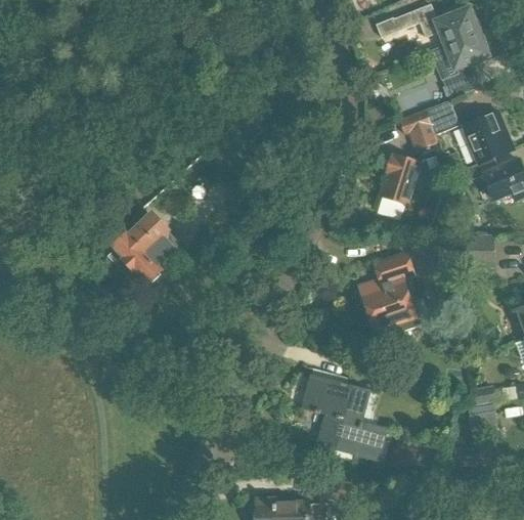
[(446,43),(479,30),(470,7),(438,19),(432,2),(394,17),(394,16),(378,23),(383,36),(421,20),(427,35),(441,30),(446,43)]
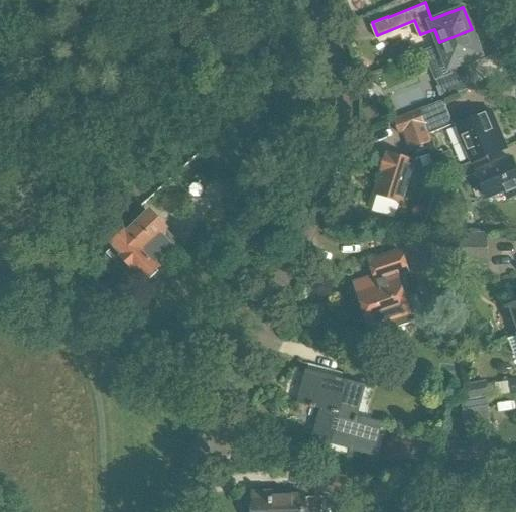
[(472,29),(439,42),(425,48),(436,76),(444,96),(473,85),(463,60),(481,53),(472,29)]
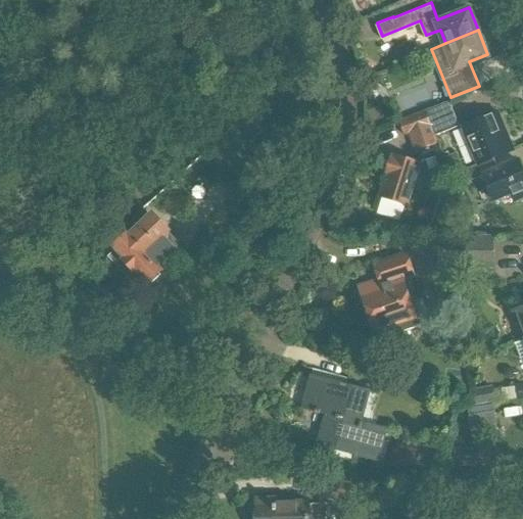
[(432,104),(427,107),(432,122),(435,132),(437,132),(460,123),(449,98),(432,104)]
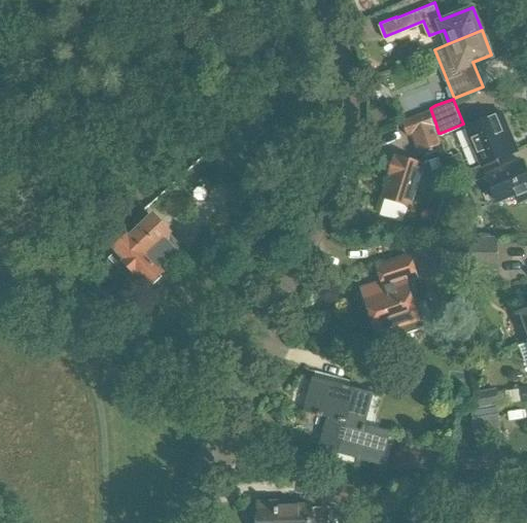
[(430,108),(403,118),(410,133),(413,132),(414,131),(417,139),(421,148),(424,147),(425,150),(428,158),(431,157),(445,150),(438,133),(435,123),(430,108)]
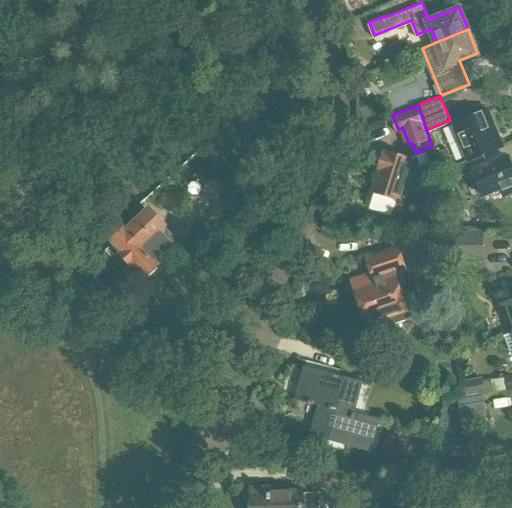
[(487,107),(453,121),(462,141),(468,156),(483,151),(483,152),(497,146),(503,143),(496,127),(487,107)]
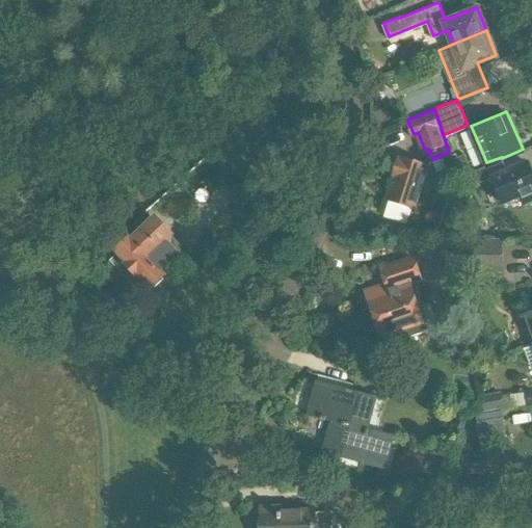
[(387,195),(416,205),(428,164),(399,155),(387,195)]
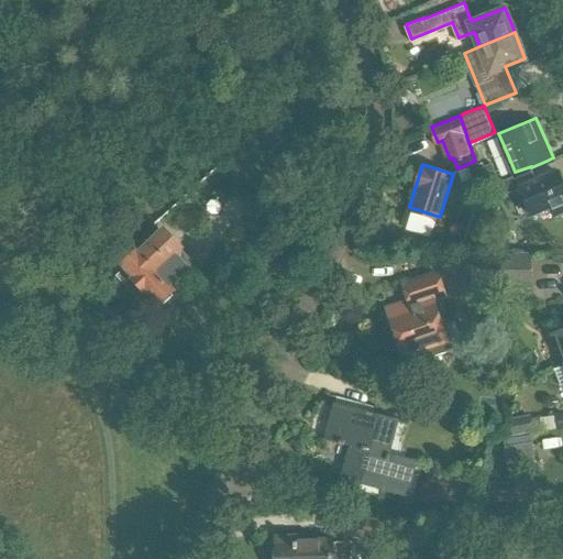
[(516,173),(515,172),(499,179),(505,192),(520,185),(532,212),(551,205),(554,212),(562,208),(562,182),(558,170),(537,178),(531,167),(531,166),(516,173)]
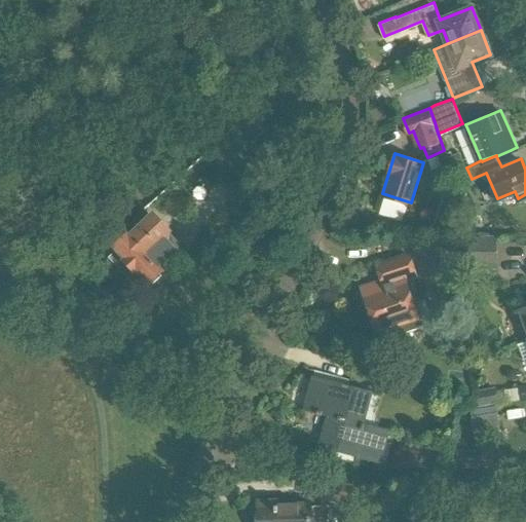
[(439,230),(457,230),(463,210),(459,209),(461,201),(454,199),(452,206),(447,204),(439,230)]
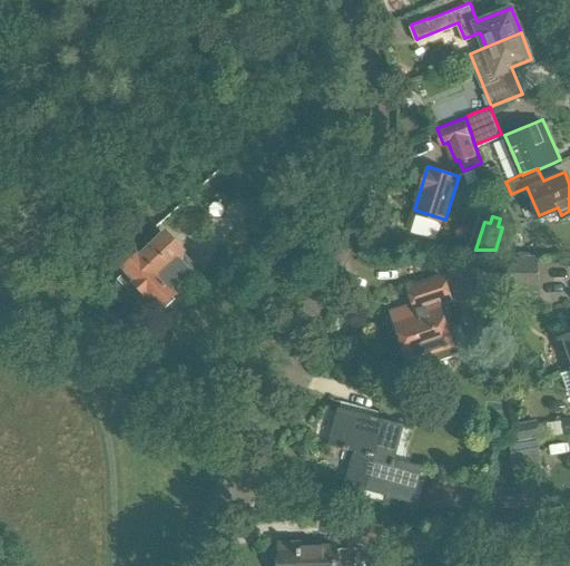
[(160,305),(175,291),(173,289),(193,271),(192,269),(197,265),(165,231),(125,269),(127,270),(119,276),(140,298),(147,291),(160,305)]
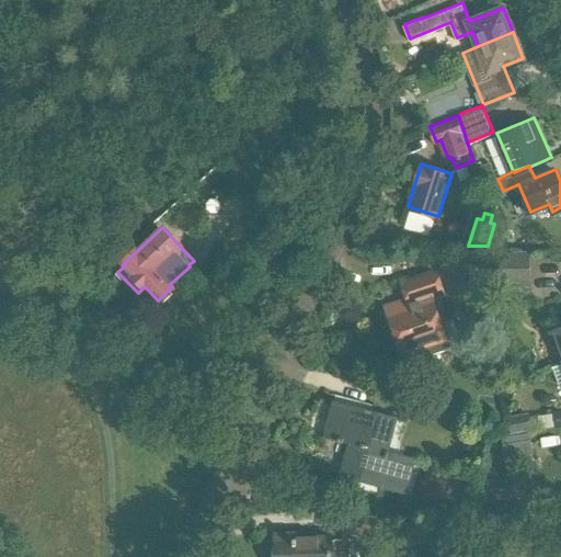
[(494,249),(494,268),(529,268),(529,250),(494,249)]
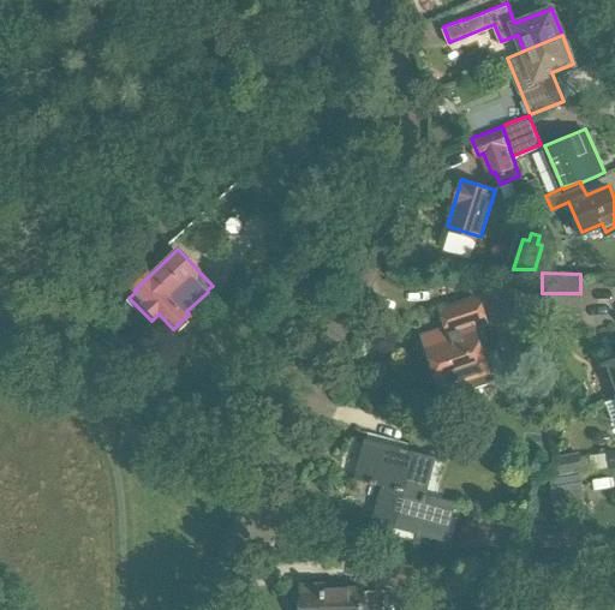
[(542,293),(542,312),(580,314),(580,293),(542,293)]
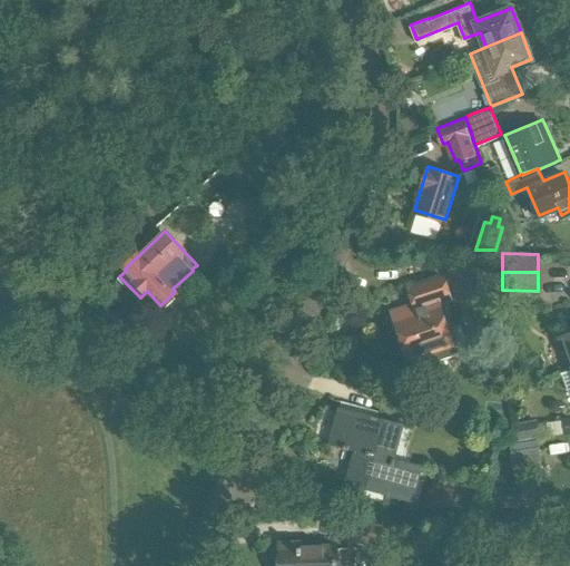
[(445,323),(439,302),(451,298),(443,274),(410,286),(415,302),(393,310),(402,337),(399,338),(409,368),(458,352),(448,322),(445,323)]
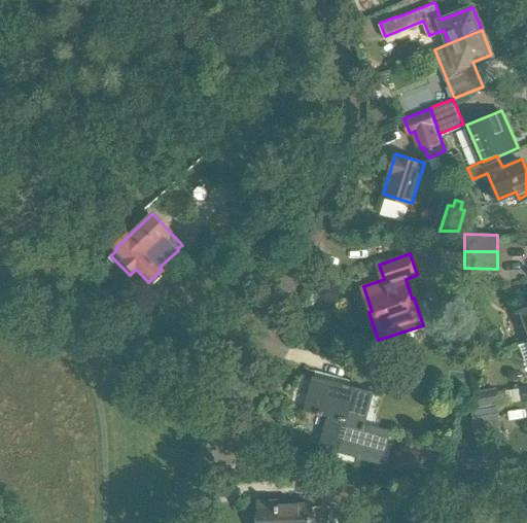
[(526,339),(526,307),(517,311),(526,339)]
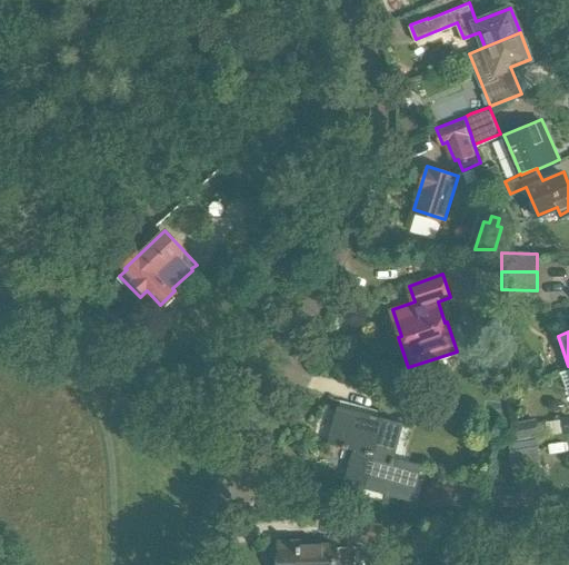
[(357,448),(393,457),(402,423),(338,405),(329,440),(357,448)]
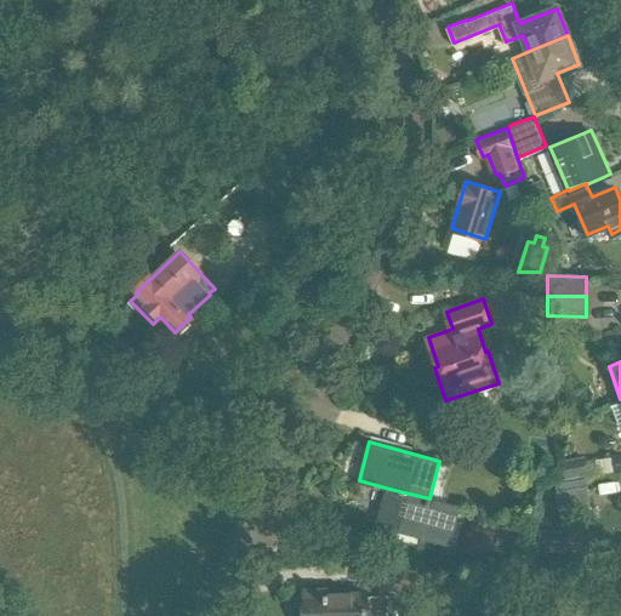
[(567,475),(586,472),(584,458),(564,461),(567,475)]
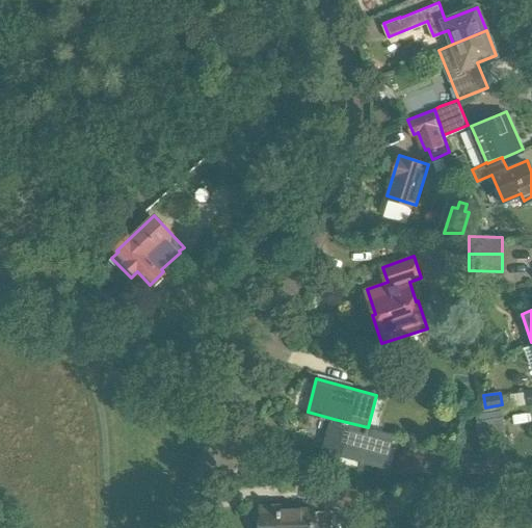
[(477,420),(480,440),(506,436),(503,416),(477,420)]
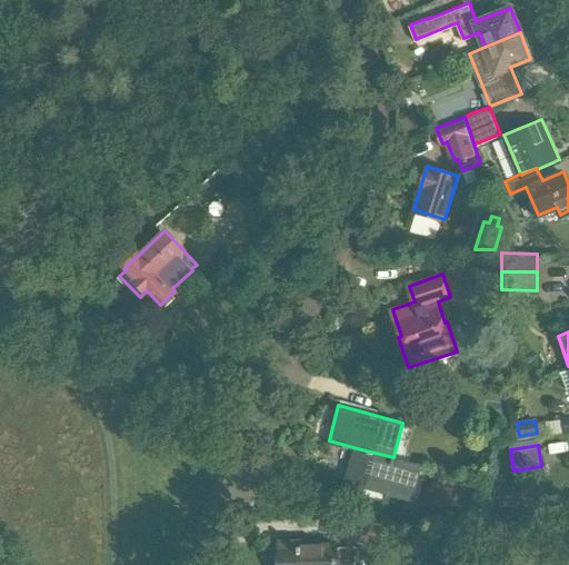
[(421,465),(393,457),(357,448),(348,483),(412,501),(421,465)]
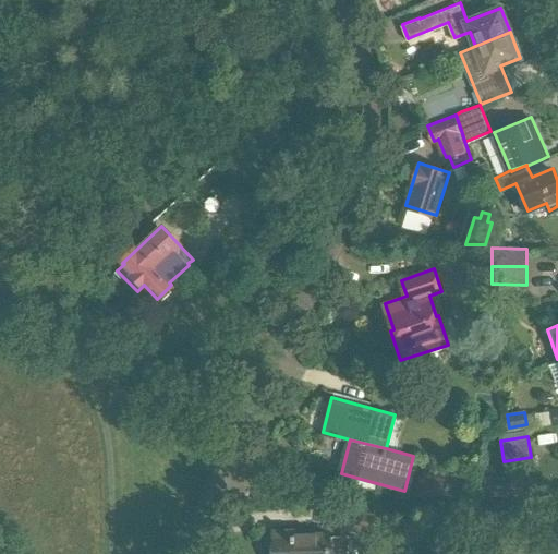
[(511,496),(512,477),(485,473),(484,493),(511,496)]
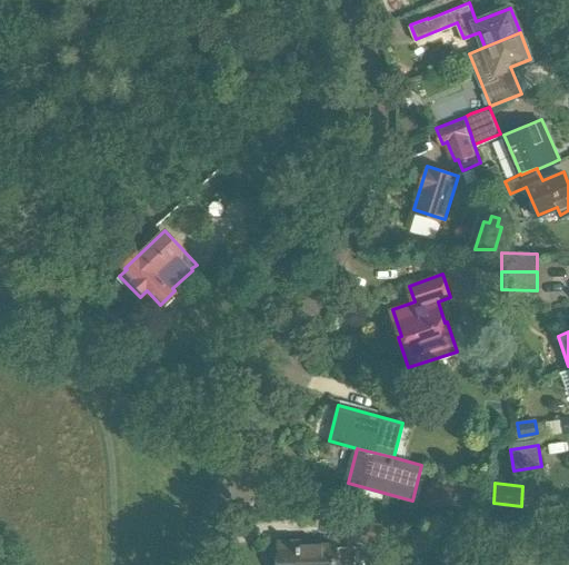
[(377,541),(380,524),(352,517),(348,534),(377,541)]
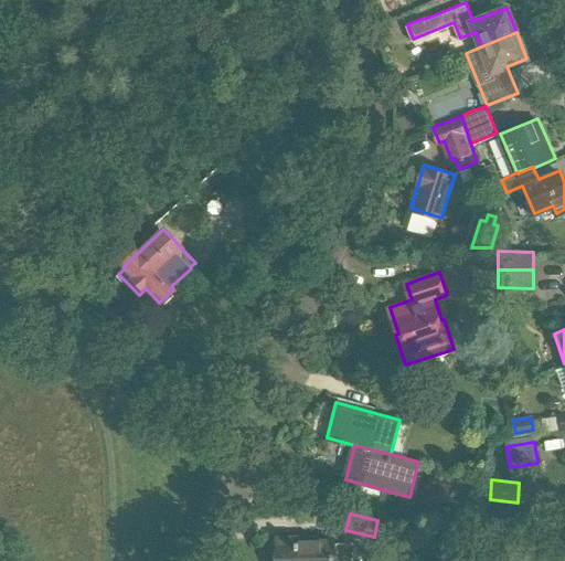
[(299,542),(298,537),(277,538),(277,560),(333,560),(333,541),(299,542)]
